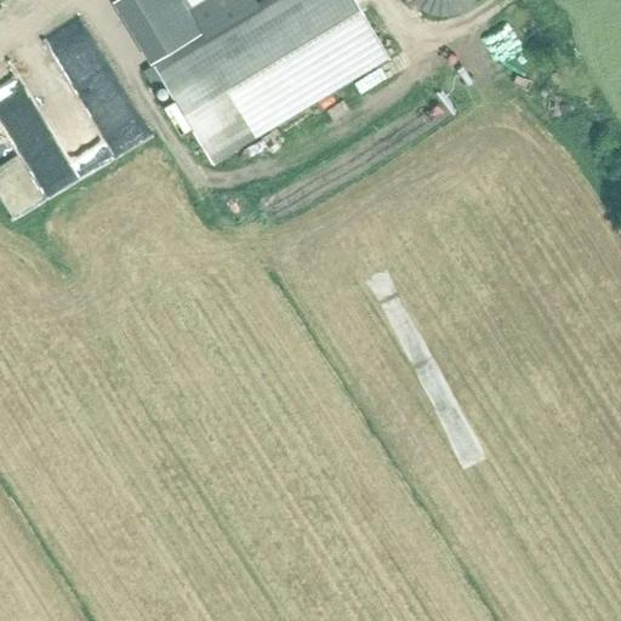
[(180,0),(115,0),(110,4),(148,66),(200,34),(188,15),(180,0)]
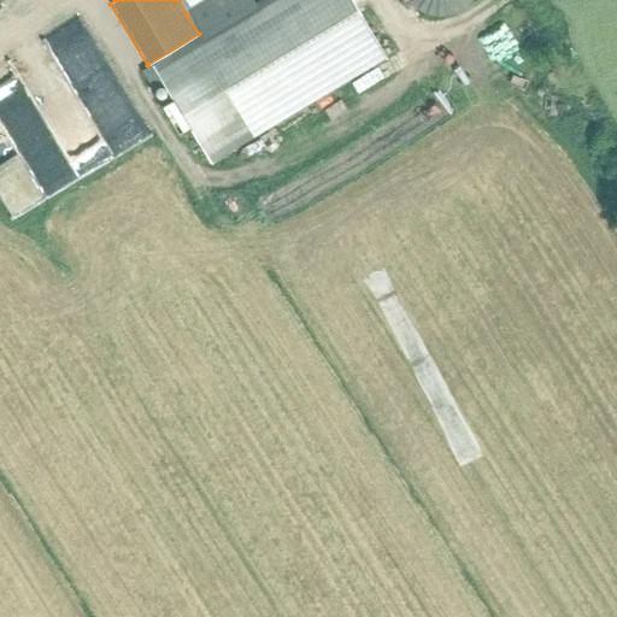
[(259,0),(151,66),(209,163),(386,57),(351,0),(259,0)]
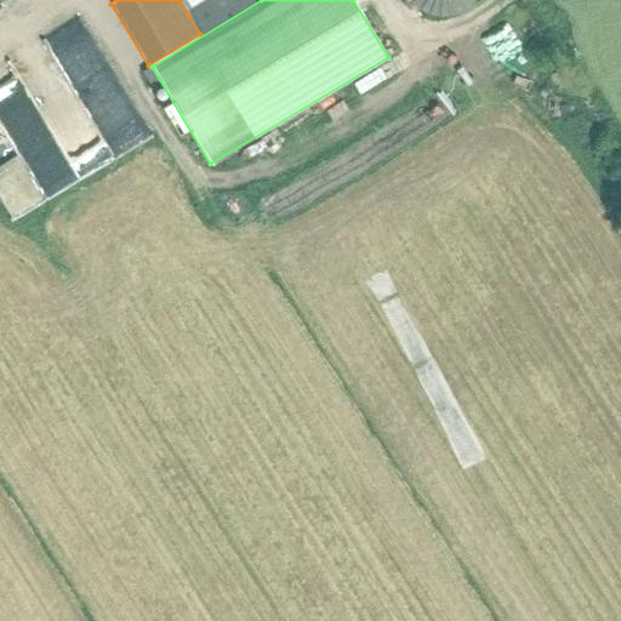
[(211,0),(180,0),(188,15),(211,0)]
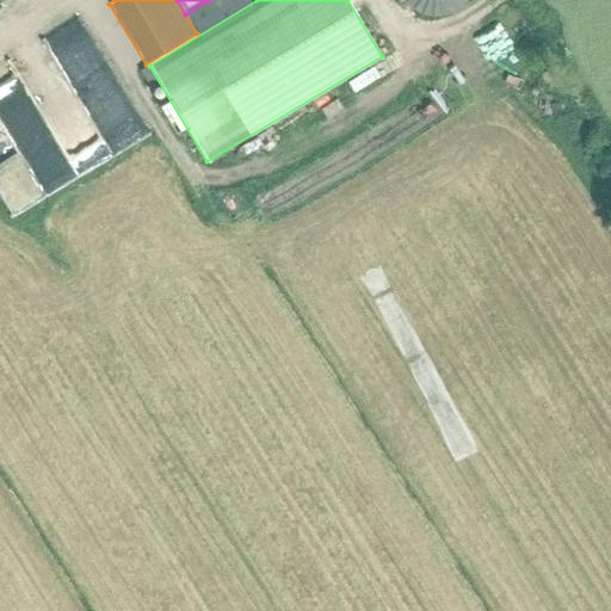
[(403,0),(405,2),(407,5),(409,7),(413,8),(415,11),(418,12),(421,13),(425,14),(429,16),(431,16),(434,16),(438,16),(442,16),(445,14),(448,14),(451,13),(455,11),(457,10),(460,7),(462,5),(464,2),(466,0),(403,0)]
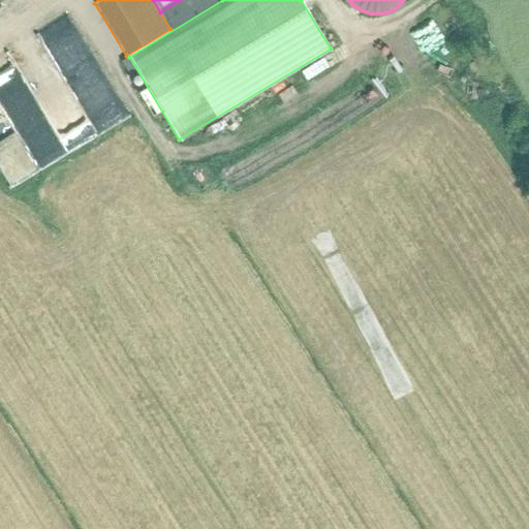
[(31,94),(55,86),(42,49),(19,57),(31,94)]
